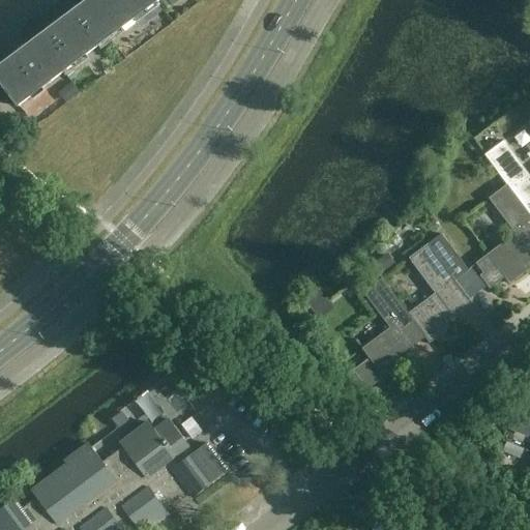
[(85,0),(0,64),(0,83),(18,107),(42,88),(43,89),(53,82),(52,81),(159,0),(85,0)]
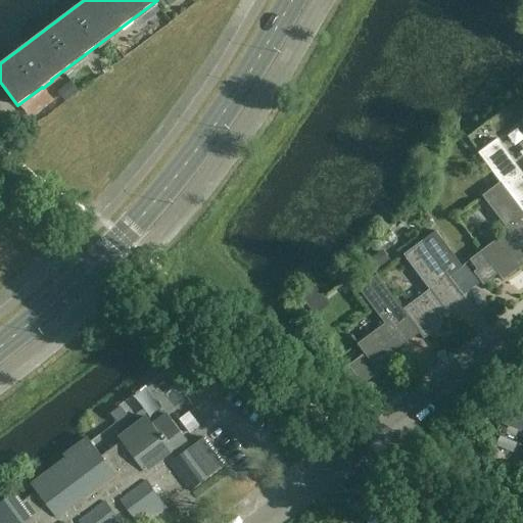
[(27,105),(36,125),(83,104),(75,85),(27,105)]
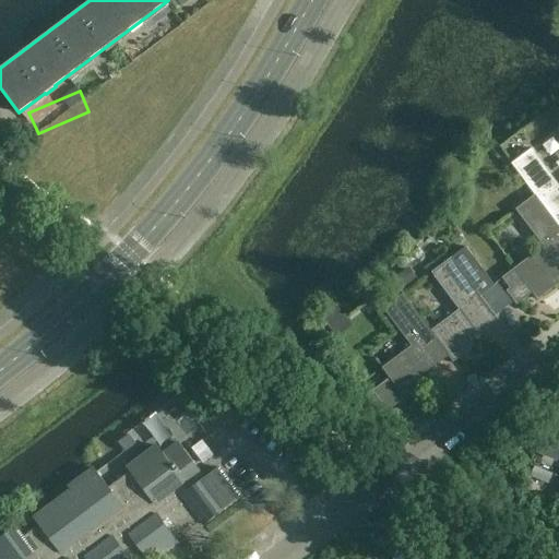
[(535,193),(558,225),(558,185),(558,186),(530,149),(510,164),(534,194),(535,193)]
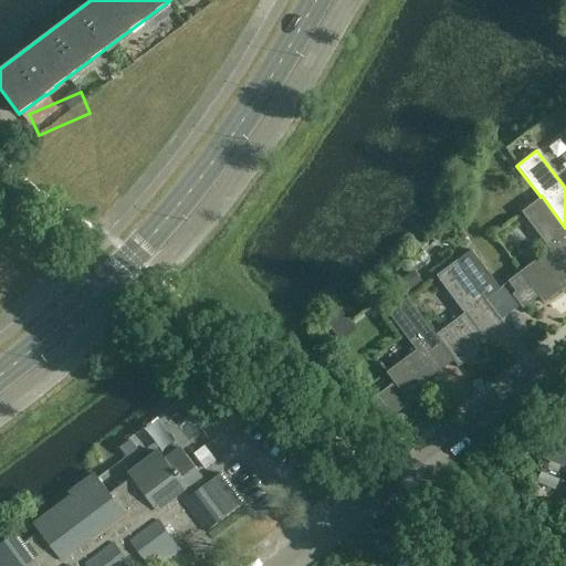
[(551,250),(521,273),(509,282),(516,292),(513,295),(523,310),(540,297),(544,303),(565,286),(562,281),(565,276),(565,228),(542,196),(541,197),(522,211),(543,240),(551,250)]
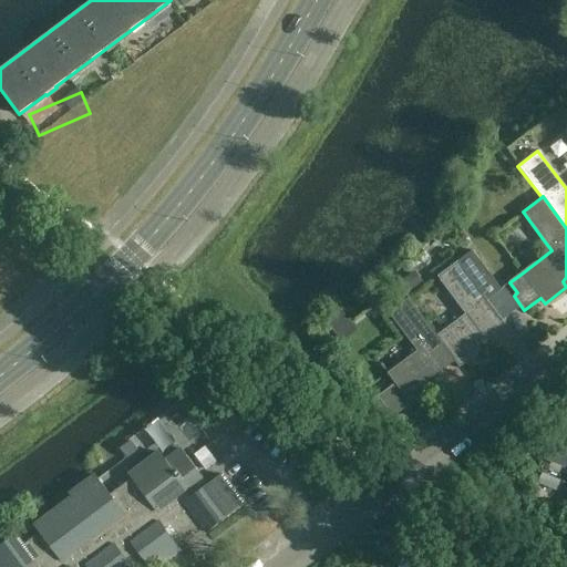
[(466,315),(437,337),(456,361),(455,362),(460,368),(481,351),(476,346),(505,323),(480,289),(494,279),(472,250),(437,276),(466,315)]
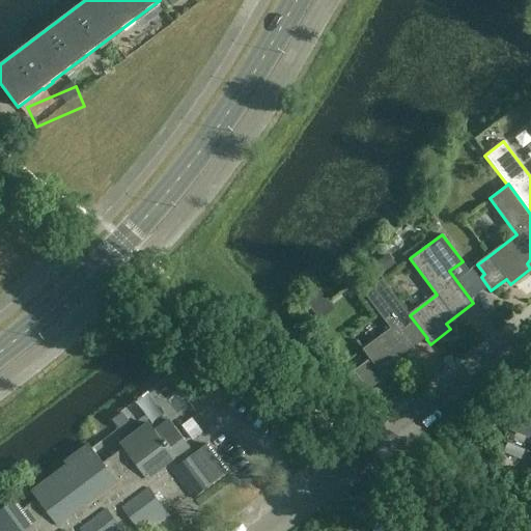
[(400,358),(426,339),(427,338),(410,315),(383,279),(364,294),(391,329),(363,350),(385,380),(406,364),(400,358)]
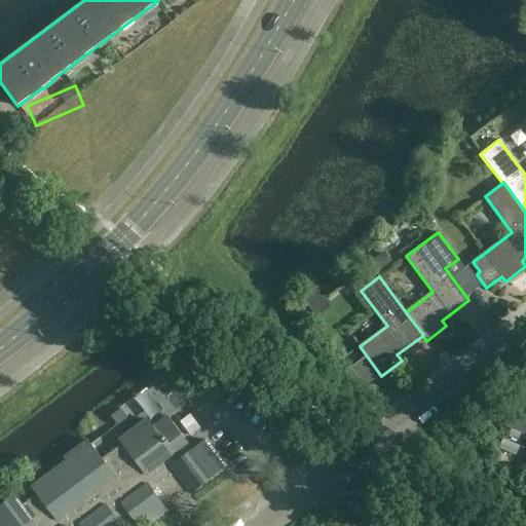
[(433,338),(417,346),(434,379),(450,372),(433,338)]
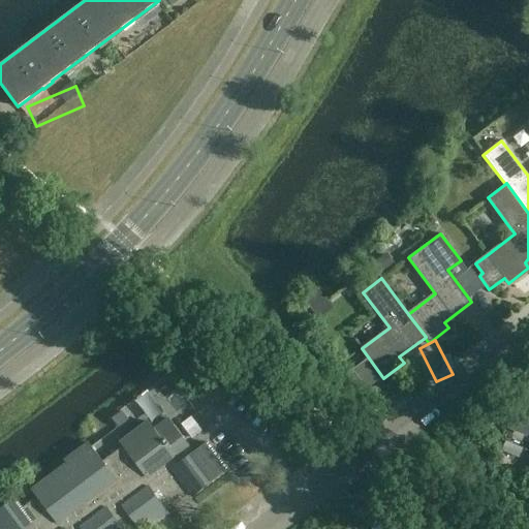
[(65,460),(67,464),(31,491),(36,497),(22,508),(13,499),(0,508),(0,521),(3,526),(0,528),(127,528),(126,527),(133,522),(136,527),(138,526),(138,525),(150,517),(155,524),(168,514),(164,508),(180,498),(177,494),(186,488),(193,497),(228,471),(207,442),(192,453),(188,446),(189,445),(169,418),(155,430),(149,422),(120,443),(122,446),(102,461),(91,445),(90,446),(88,443),(65,460)]
